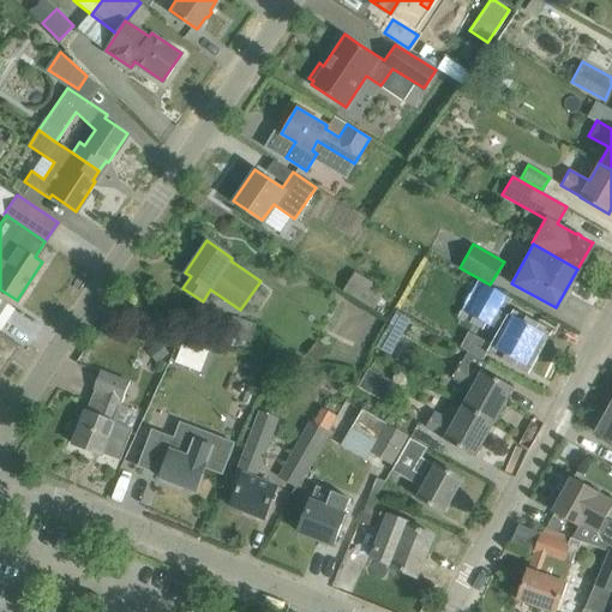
[(353,270),(342,289),(372,309),(384,288),(353,270)]
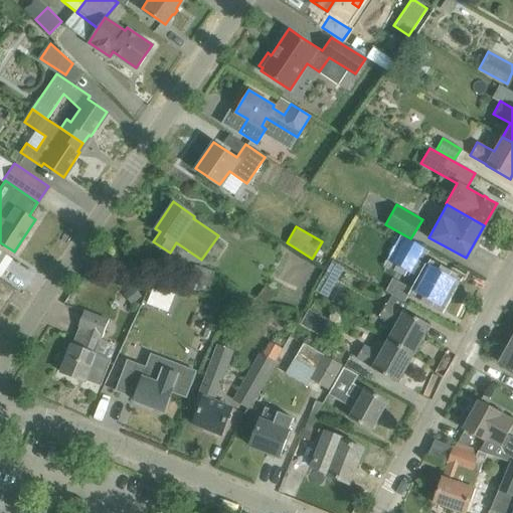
[(422,247),(404,237),(393,230),(387,241),(398,247),(391,262),(422,279),(415,291),(440,305),(455,278),(431,265),(431,266),(416,259),(422,247)]
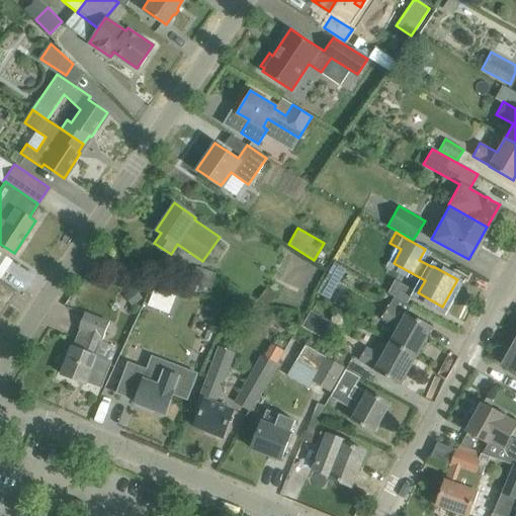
[(209,288),(215,272),(195,266),(187,290),(198,292),(201,285),(209,288)]
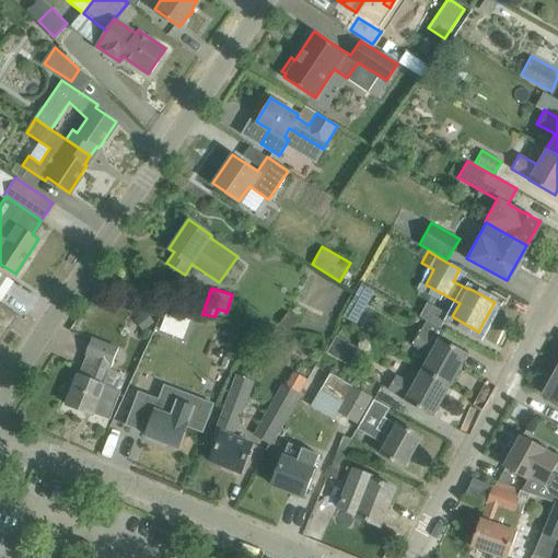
[(346,310),(359,316),(370,295),(358,288),(346,310)]
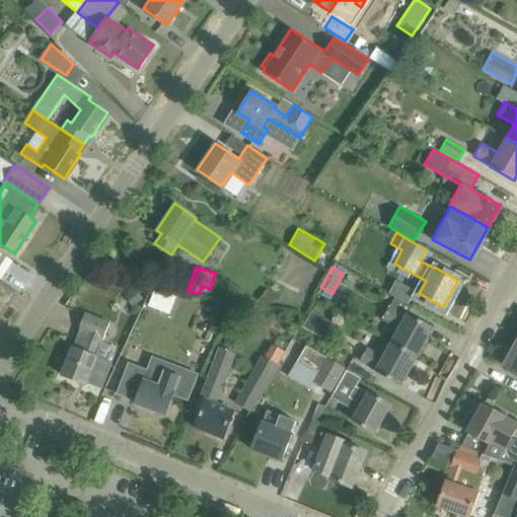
[(404,300),(412,287),(393,279),(387,291),(404,300)]
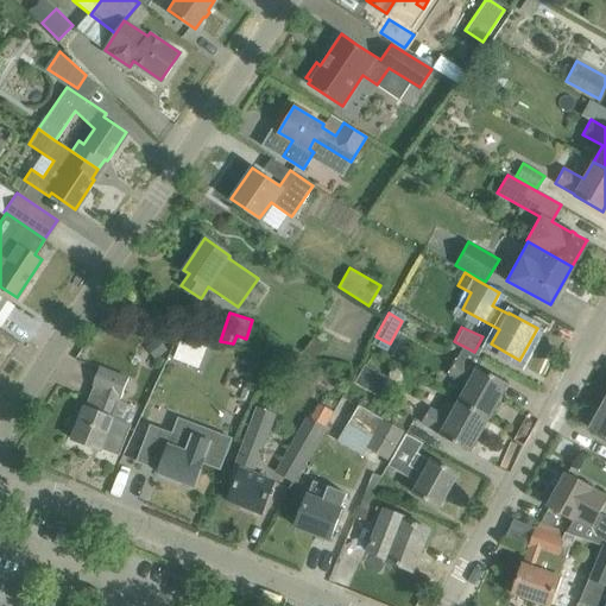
[(0,368),(11,353),(19,341),(0,328),(0,368)]
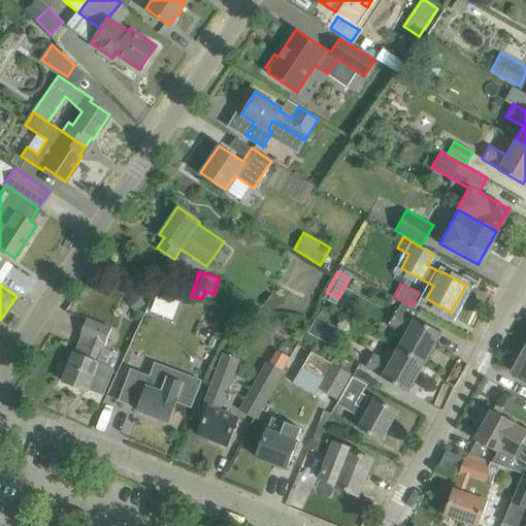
[(156,293),(150,309),(159,314),(166,297),(156,293)]
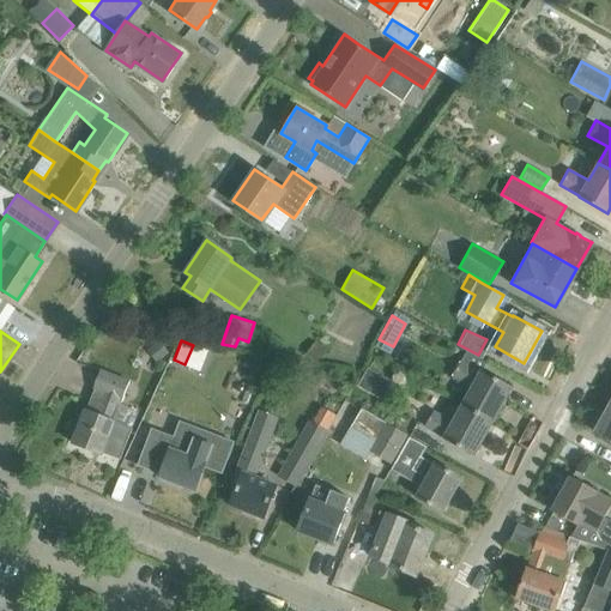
[(460,360),(452,375),(471,386),(461,403),(491,419),(510,385),(482,368),(485,361),(466,350),(460,360)]
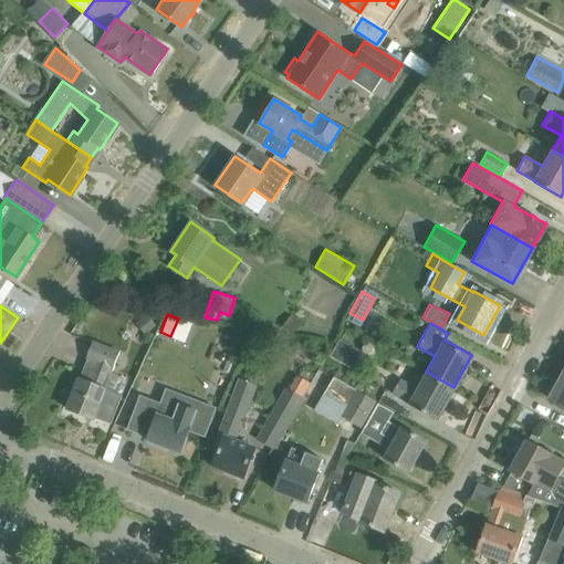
[(336,337),(327,355),(352,366),(361,348),(336,337)]
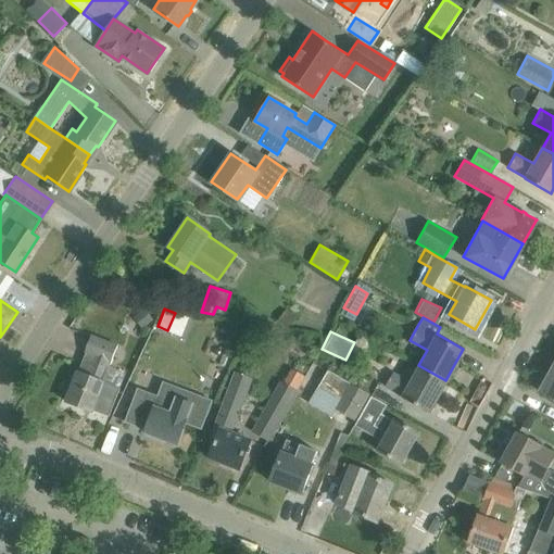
[(85,351),(95,354),(87,375),(77,370),(65,400),(91,411),(92,408),(109,415),(120,387),(100,379),(108,360),(111,361),(116,344),(91,335),(85,351)]
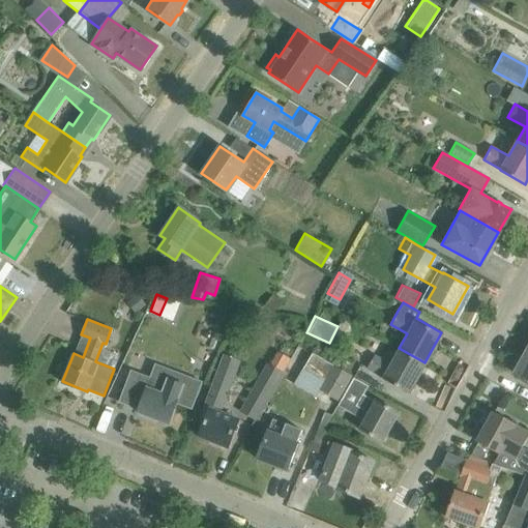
[(527,347),(515,372),(527,380),(527,347)]
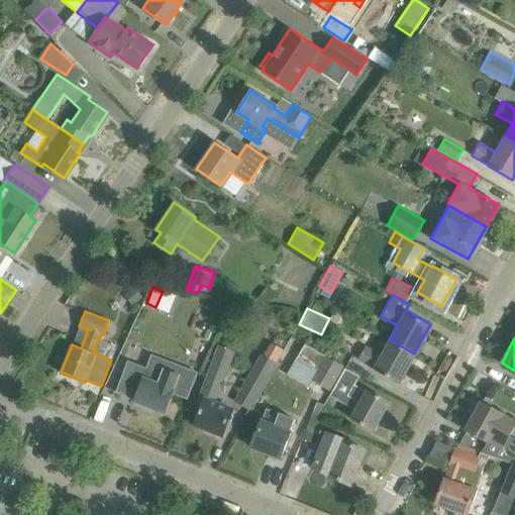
[(389,339),(381,354),(365,346),(357,358),(374,368),(373,369),(398,383),(414,353),(389,339)]
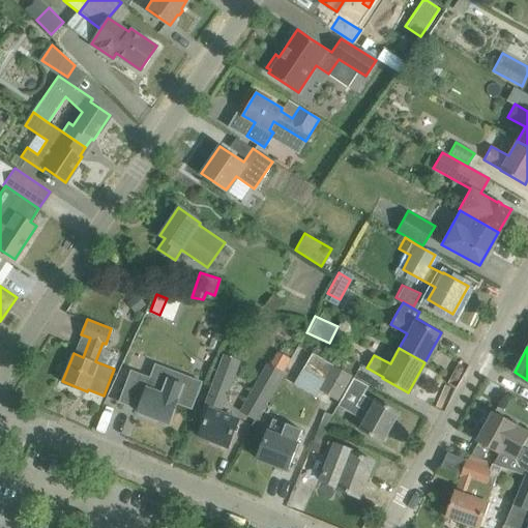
[(321,381),(317,388),(336,400),(351,376),(312,352),(301,370),(321,381)]
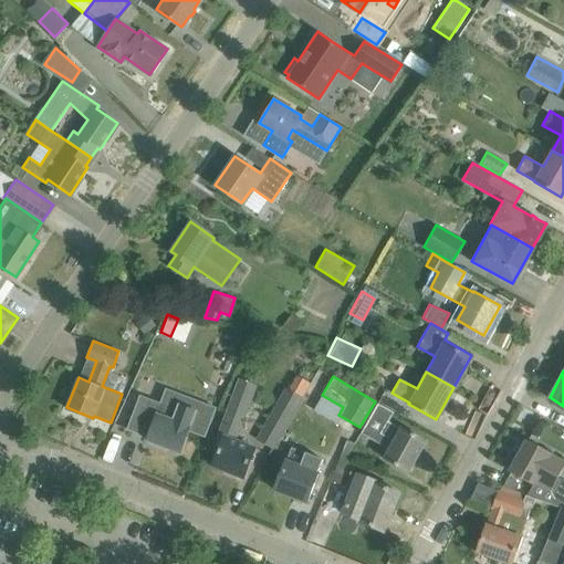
[(217,435),(223,437),(212,465),(243,476),(254,447),(235,439),(256,384),(239,377),(217,435)]
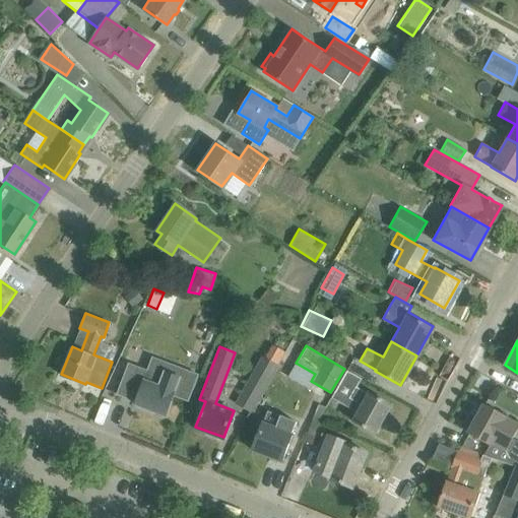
[(245,382),(262,392),(277,365),(261,354),(245,382)]
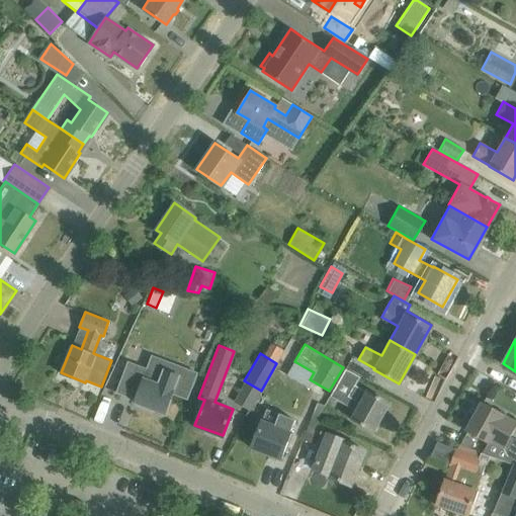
[(127,362),(115,391),(136,399),(135,402),(165,413),(172,394),(186,399),(195,372),(151,355),(145,368),(127,362)]
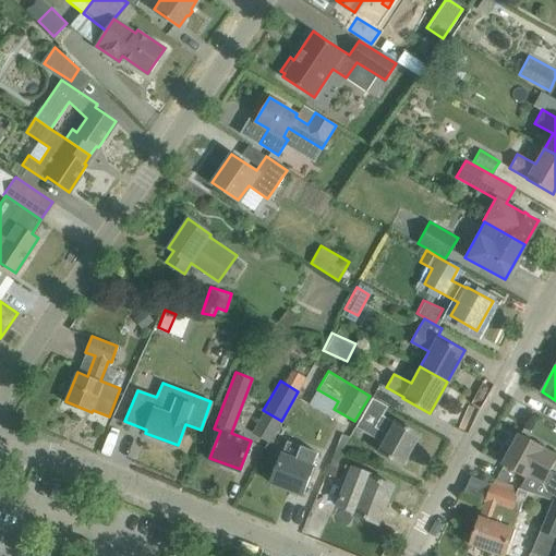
[(395,422),(381,414),(386,402),(371,394),(354,424),(384,440),(378,450),(401,463),(419,433),(396,421),(395,422)]
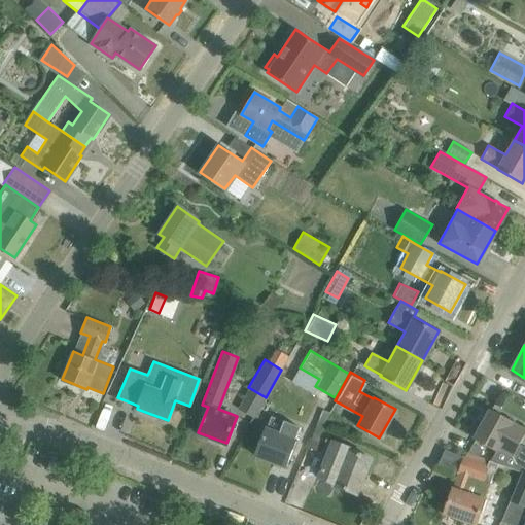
[(489,410),(475,438),(495,449),(489,460),(513,468),(524,471),(524,446),(519,456),(513,452),(518,443),(524,430),(511,422),(511,421),(489,410)]
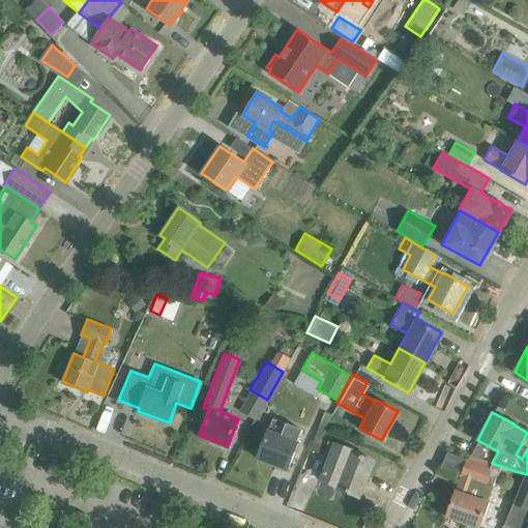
[(264,438),(257,457),(286,468),(296,442),(295,442),(300,430),(285,423),(272,418),(267,431),(264,438)]
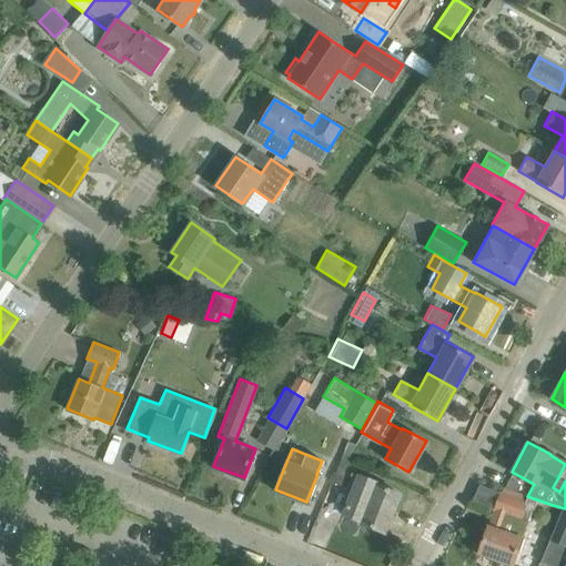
[(332,481),(333,481),(353,488),(343,514),(361,521),(360,523),(385,533),(401,493),(376,484),(377,482),(352,472),(355,463),(345,458),(341,457),(332,481)]
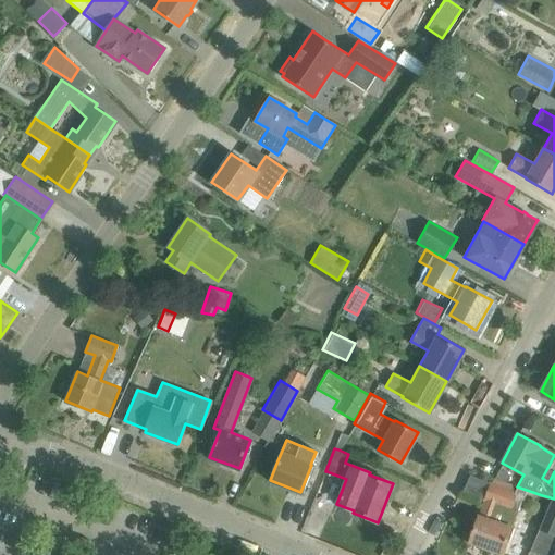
[(461,490),(479,496),(485,479),(467,472),(461,490)]
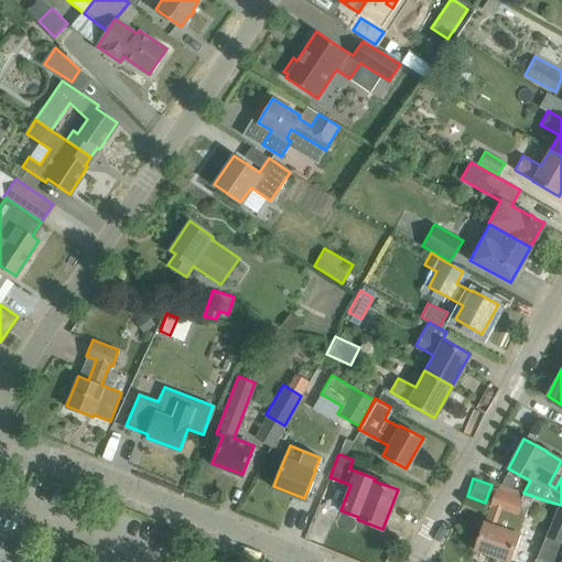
[(498,484),(475,549),(508,561),(509,558),(511,558),(516,547),(514,547),(518,533),(525,514),(528,506),(529,506),(532,496),(523,493),(498,484)]
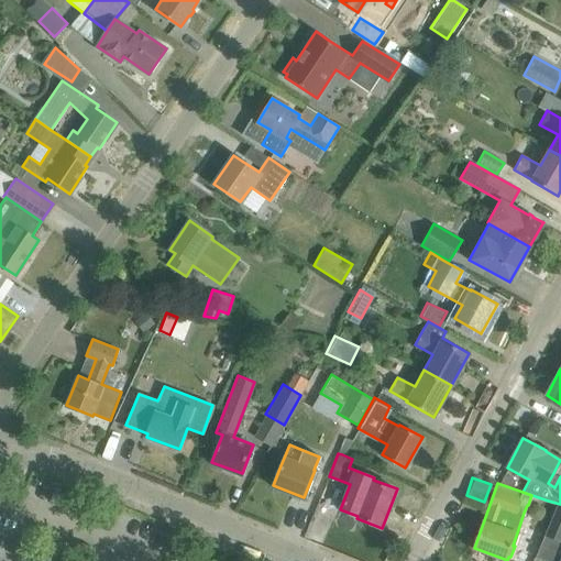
[(560,505),(557,504),(543,535),(560,541),(560,505)]
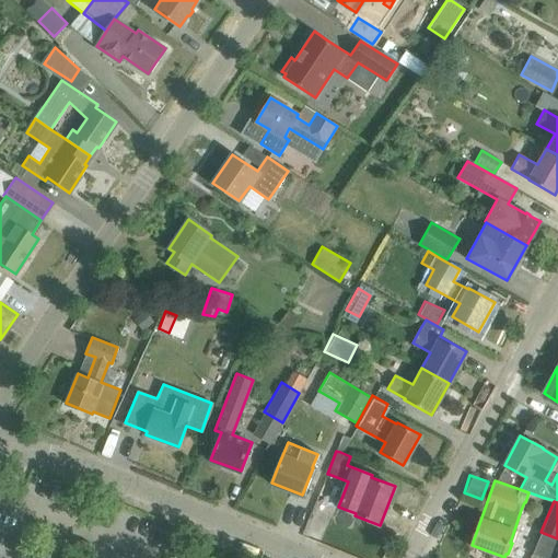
[(74,550),(86,555),(91,542),(79,538),(74,550)]
